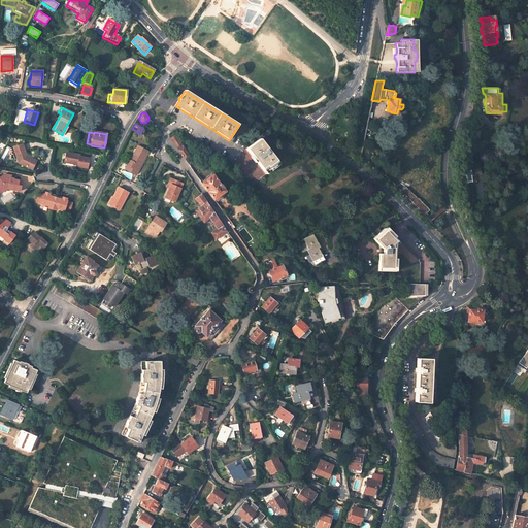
[(184,146),(182,147),(179,145),(182,144),(175,135),(170,138),(189,164),(193,162),(190,157),(190,156),(184,146)]
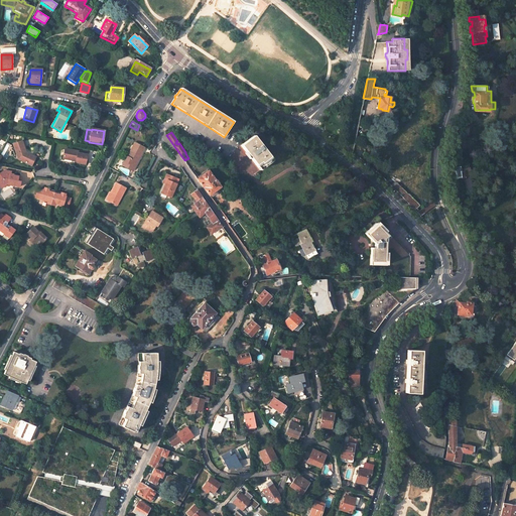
[(255,136),(242,146),(261,171),(274,161),(255,136)]
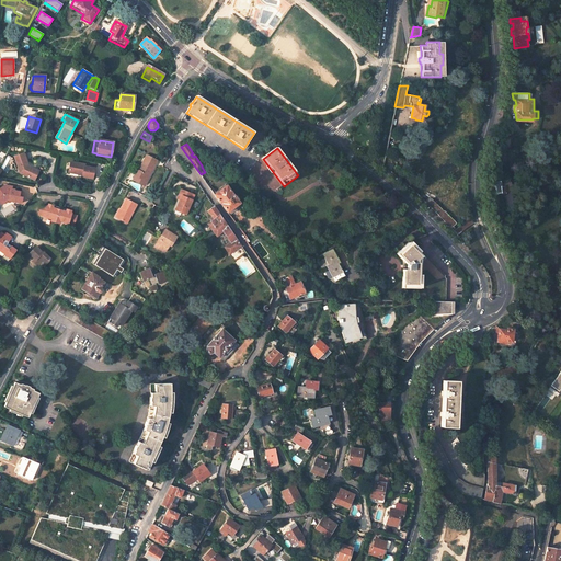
[(19,172),(33,180),(35,175),(35,173),(31,171),(32,168),(27,163),(23,153),(23,152),(13,156),(19,172)]
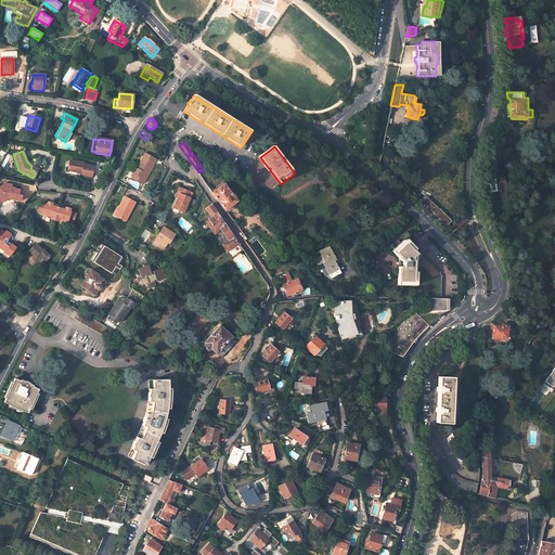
[(155,158),(144,153),(132,178),(143,183),(145,178),(143,178),(149,167),(151,168),(155,158)]
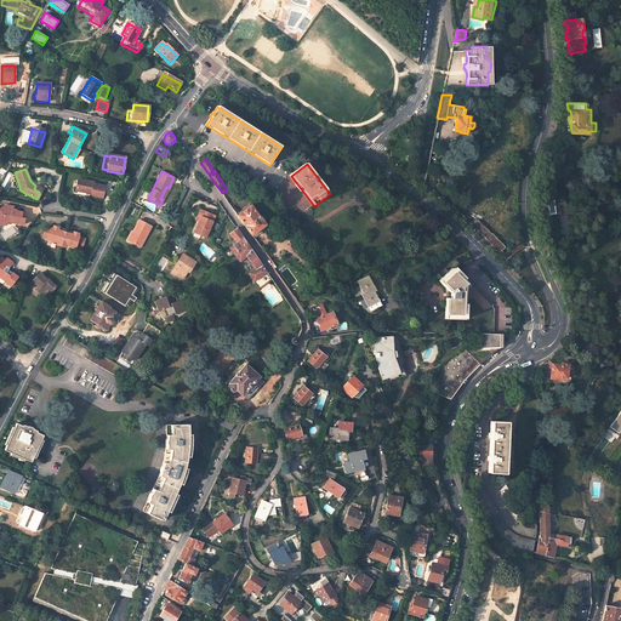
[(93,183),(78,180),(75,191),(91,194),(91,195),(102,198),(104,187),(93,184),(93,183)]
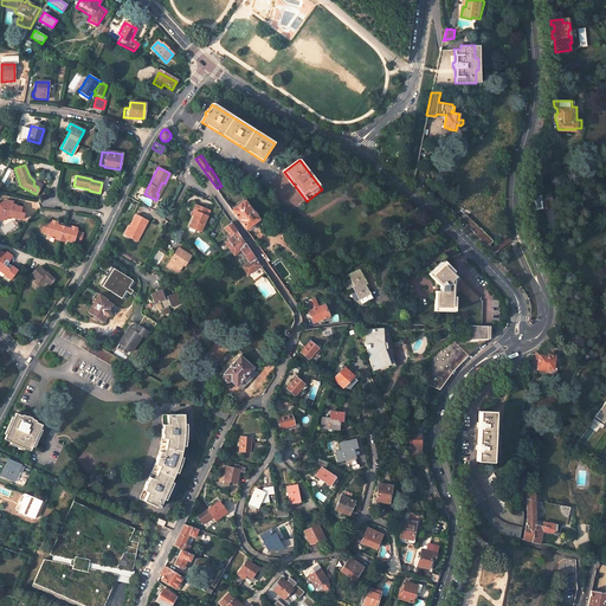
[(545,198),(545,201),(541,201),(540,195),(532,195),(533,200),(535,202),(536,208),(537,210),(552,207),(550,198),(545,198)]
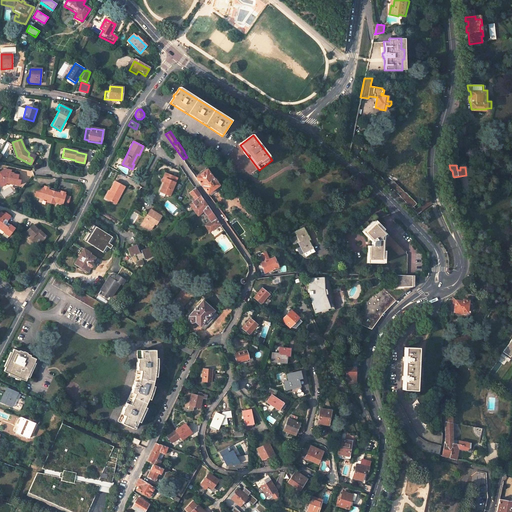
[(3,168),(0,170),(0,183),(1,185),(7,181),(9,184),(19,185),(20,180),(17,179),(17,175),(12,174),(12,173),(9,173),(9,175),(6,174),(6,171),(3,168)]
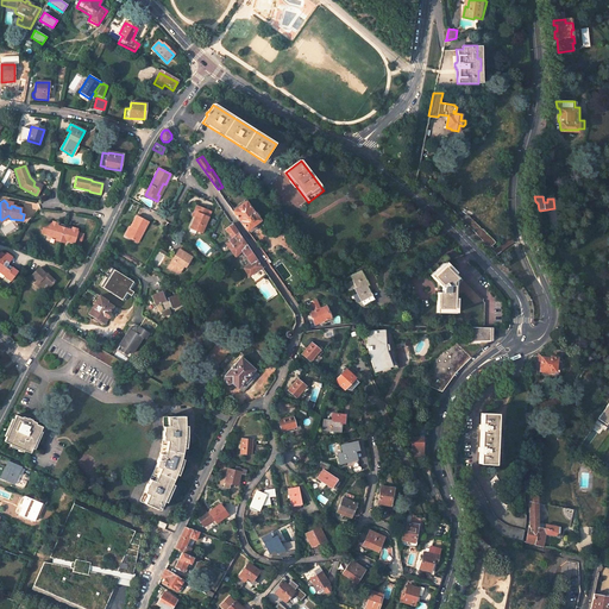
[(248,201),(233,211),(246,230),(248,231),(261,220),(248,201)]
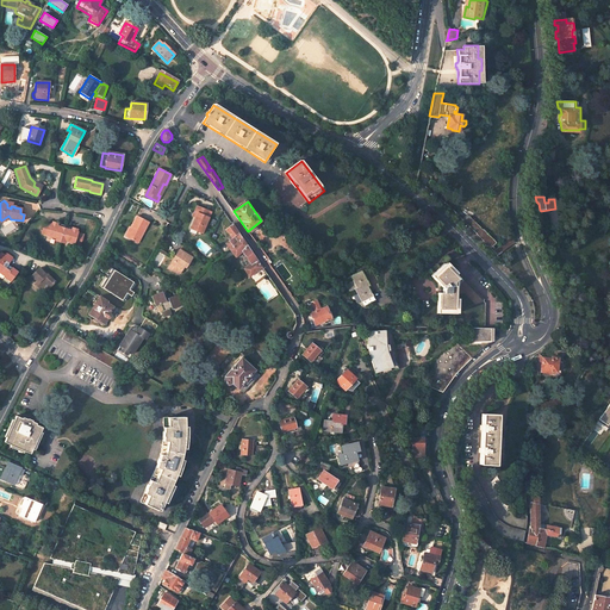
[(195,221),(192,230),(198,232),(197,234),(203,236),(212,216),(198,209),(195,215),(198,216),(195,221)]
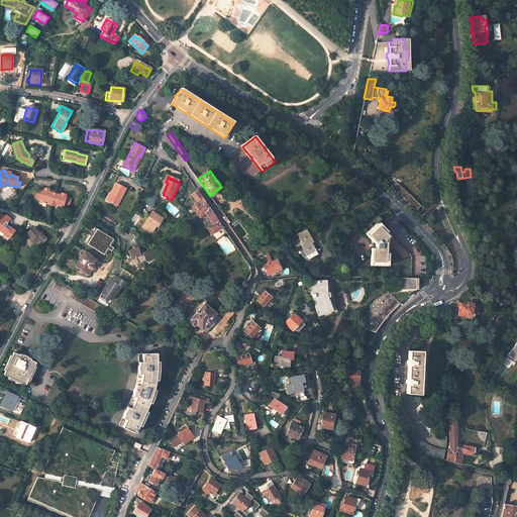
[(120,199),(125,189),(115,184),(110,194),(106,202),(115,206),(119,198),(120,199)]
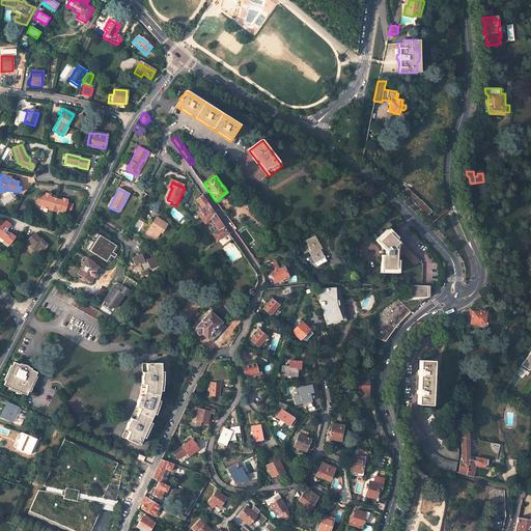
[(230,195),(227,192),(216,201),(218,204),(230,195)]
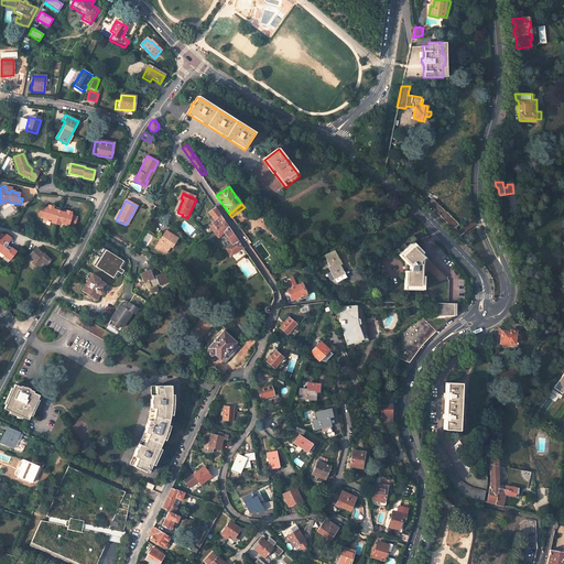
[(47,207),(42,206),(39,215),(44,217),(52,219),(52,223),(55,224),(60,225),(61,223),(68,225),(69,225),(75,226),(77,217),(72,215),(71,214),(72,212),(67,210),(66,213),(64,212),(64,209),(56,207),(55,209),(53,208),(54,206),(49,205),(49,207),(47,207)]
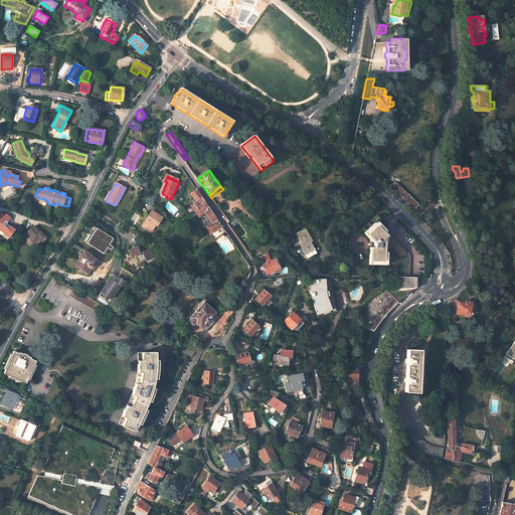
[(205,226),(210,233),(221,225),(209,208),(196,188),(189,193),(193,198),(191,199),(194,202),(190,205),(198,217),(204,212),(211,222),(205,226)]
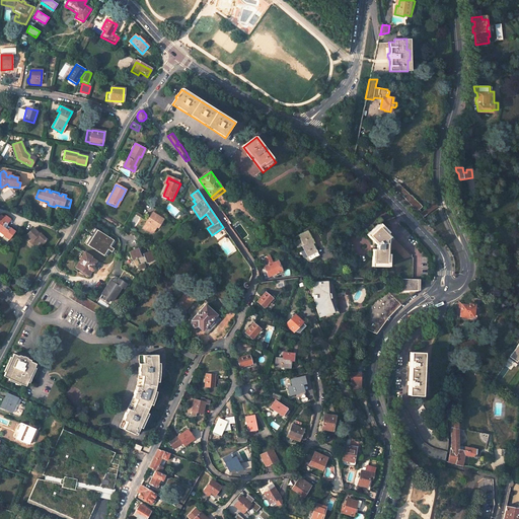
[(436,201),(421,212),(419,214),(423,218),(438,207),(436,201)]
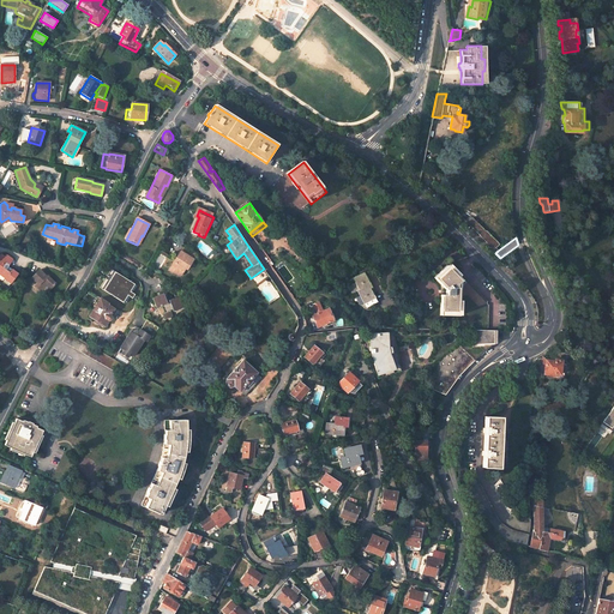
[(175,272),(181,277),(186,270),(187,271),(194,262),(180,252),(169,269),(175,272)]
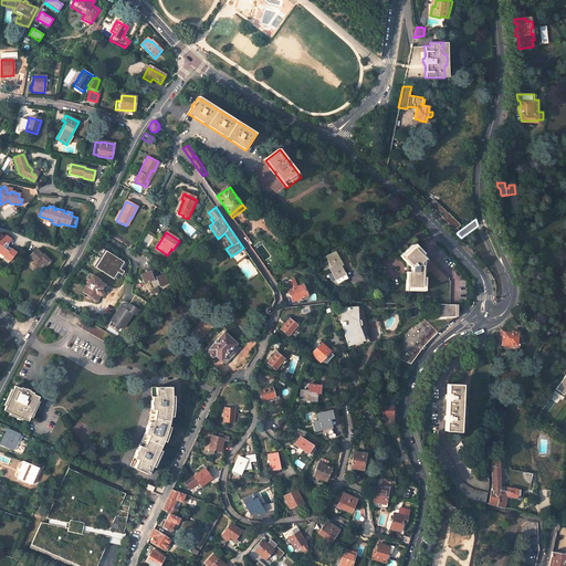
[(0,251),(6,254),(6,255),(12,260),(18,251),(9,245),(13,239),(7,234),(6,236),(1,233),(0,234),(0,251)]
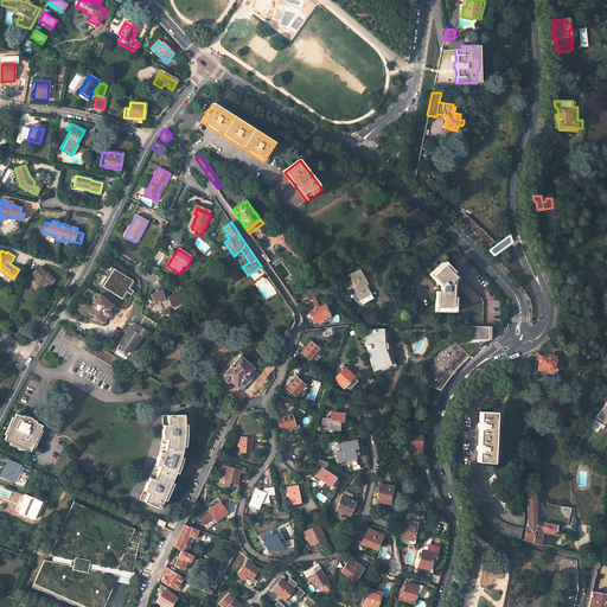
[(459,275),(455,278),(441,262),(428,275),(439,287),(439,292),(434,292),(434,312),(451,313),(453,282),(473,304),(472,326),(475,326),(483,326),(483,300),(459,275)]
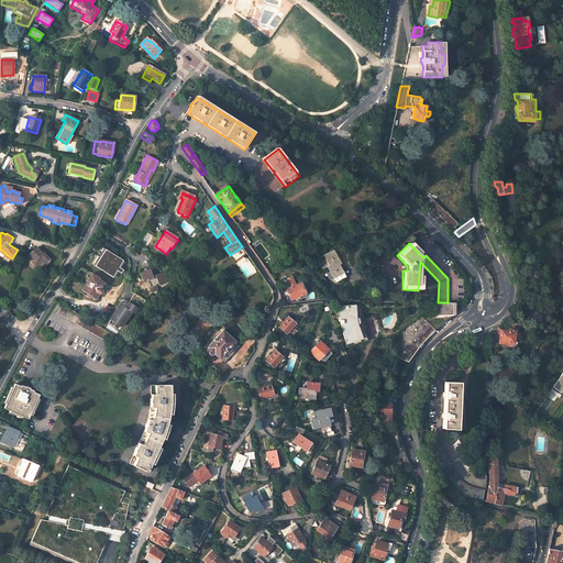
[(45,253),(42,250),(37,246),(29,255),(34,260),(42,266),(44,268),(53,258),(45,253)]
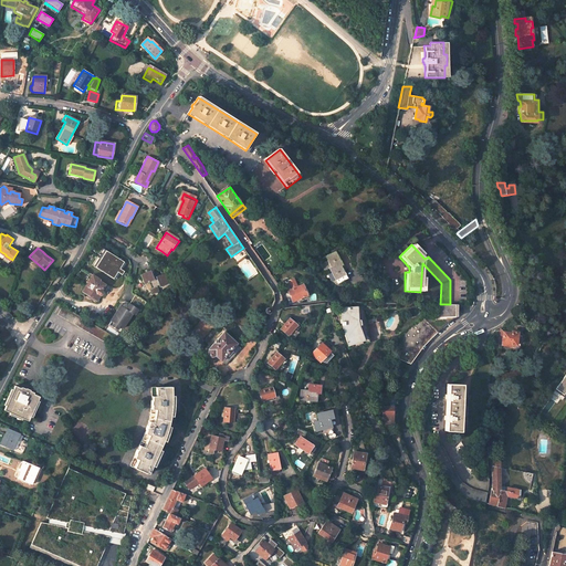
[(97,268),(107,252),(103,249),(92,265),(97,268)]
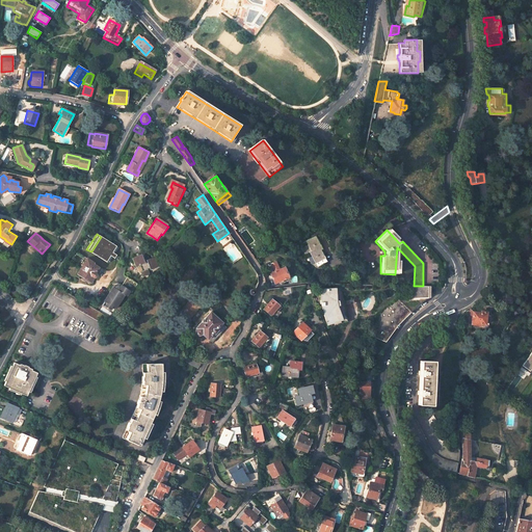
[(319,266),(328,262),(322,246),(323,245),(319,235),(312,238),(311,237),(310,237),(310,239),(301,242),(307,253),(312,250),(319,266)]
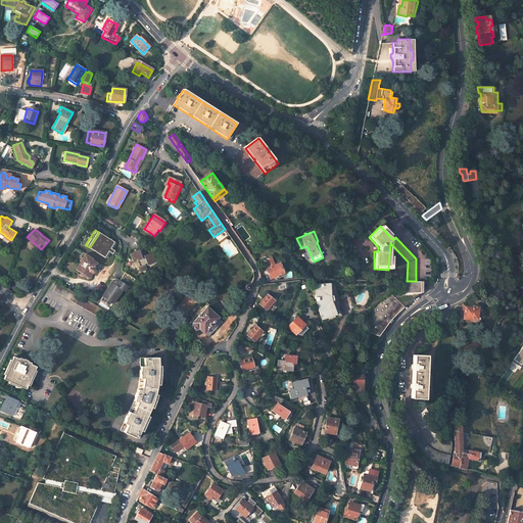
[(114,242),(99,233),(90,247),(105,257),(109,251),(112,253),(114,250),(110,248),(114,242)]
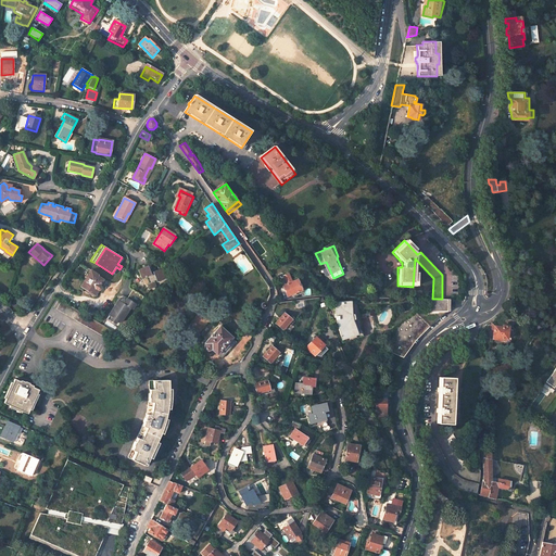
[(166,278),(162,267),(153,272),(153,274),(151,275),(148,266),(138,270),(141,279),(147,277),(150,286),(148,286),(149,289),(156,287),(154,281),(156,280),(156,282),(166,278)]
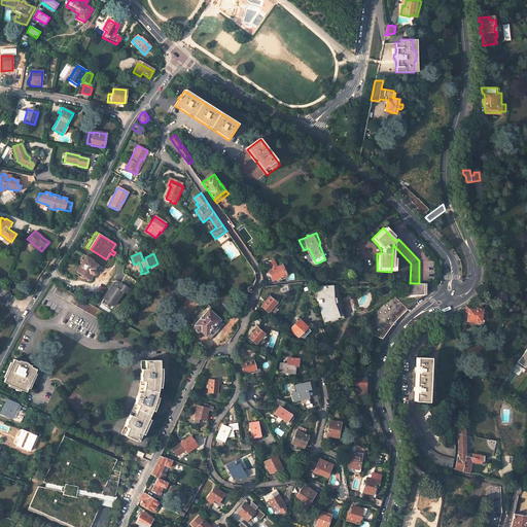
[(84,278),(92,282),(93,281),(95,282),(97,278),(95,277),(102,267),(93,261),(94,260),(86,256),(77,271),(81,274),(80,276),(84,279),(84,278)]
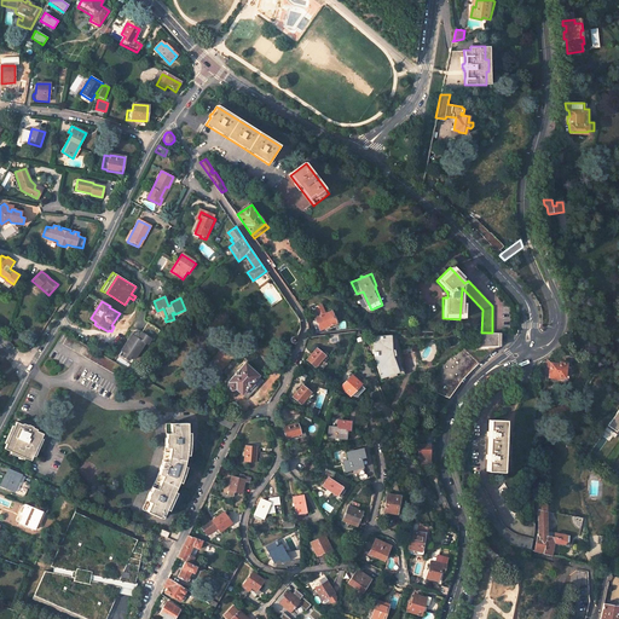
[(314,307),(319,317),(316,318),(320,329),(335,323),(330,312),(325,313),(322,305),(314,307)]
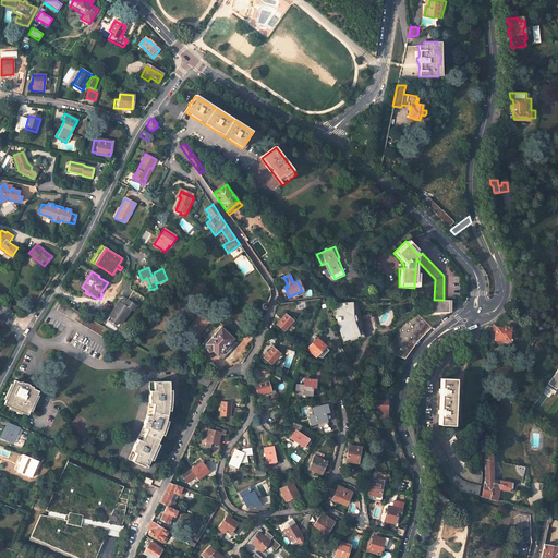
[(145,298),(134,290),(128,300),(126,302),(124,301),(121,300),(120,302),(118,301),(109,315),(112,317),(117,319),(121,322),(130,307),(133,310),(136,305),(138,306),(145,298)]
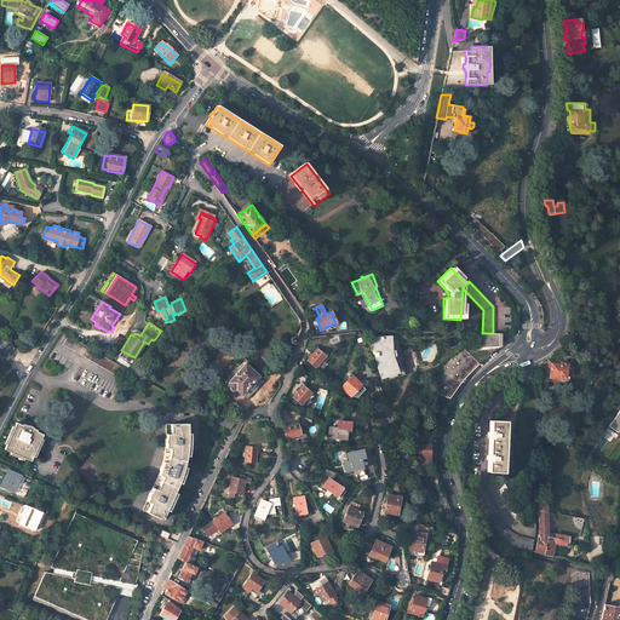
[(501,351),(518,336),(521,334),(509,334),(493,333),(486,333),(486,348),(463,348),(461,349),(457,342),(438,351),(434,374),(436,377),(434,392),(449,399),(460,383),(466,375),(472,371),(491,354),(497,346),(501,351)]
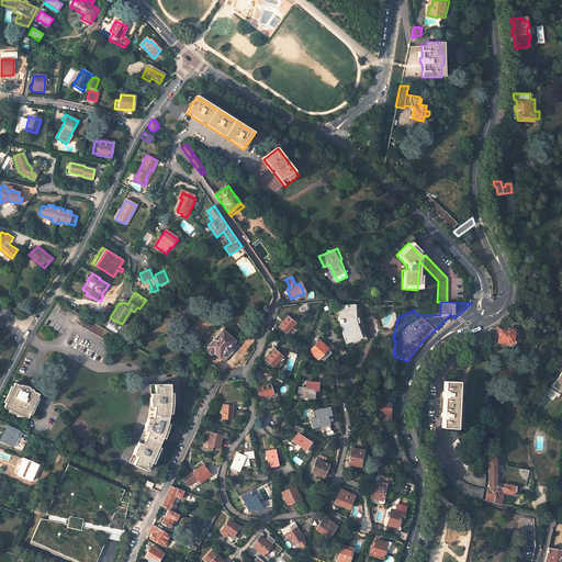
[(340,304),(340,305),(338,305),(339,324),(346,347),(367,339),(360,303),(340,304)]
